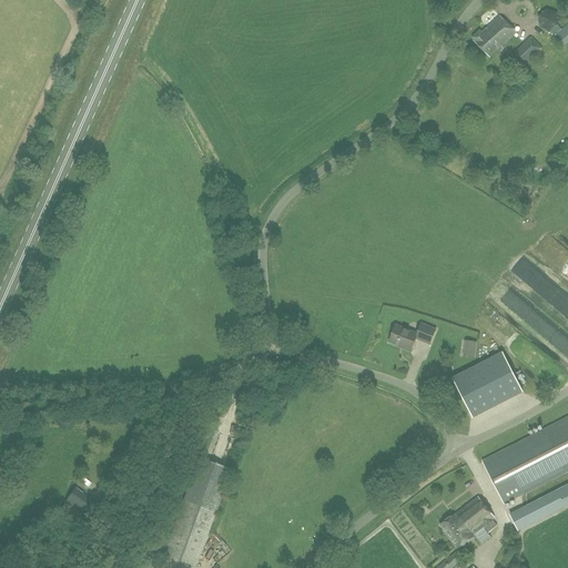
[(550,31),(558,24),(557,12),(546,9),(538,16),(539,27),(550,31)]
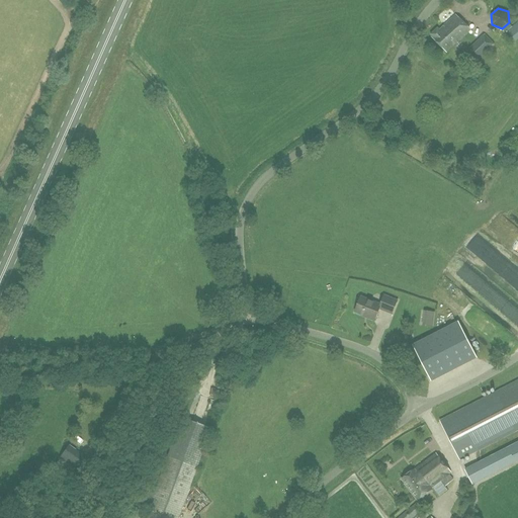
[(446,53),(471,30),(457,14),(440,29),(439,27),(432,33),(433,35),(432,36),(446,53)]
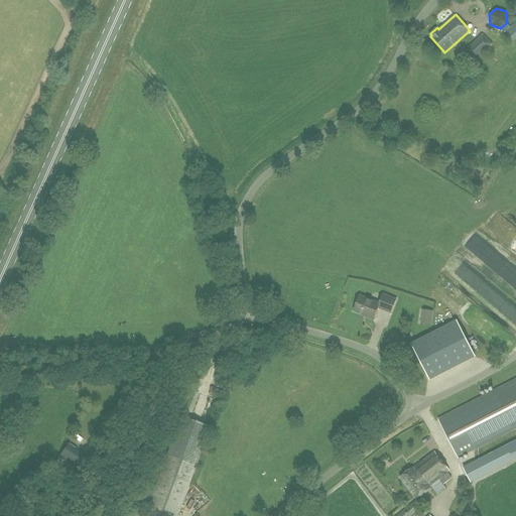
[(477,60),(481,55),(493,44),(484,33),(467,49),(477,60)]
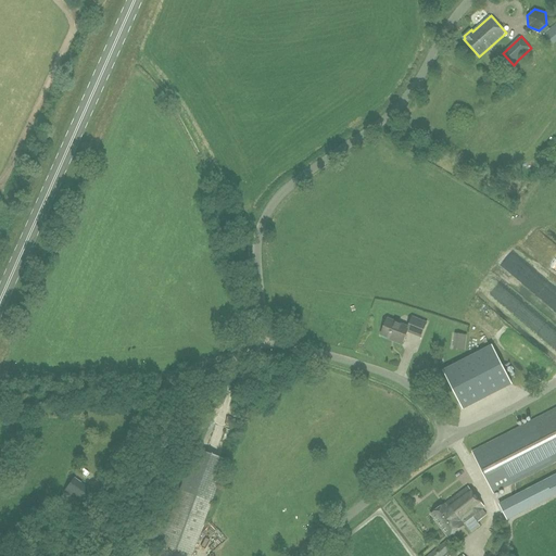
[(408,327),(388,318),(381,335),(394,340),(394,341),(402,344),(407,331),(420,337),(427,323),(413,317),(408,327)]
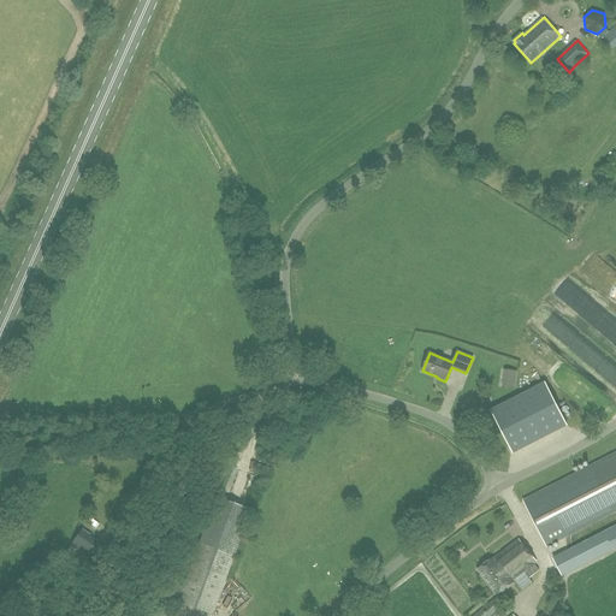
[(504,369),(502,388),(515,389),(517,371),(504,369)]
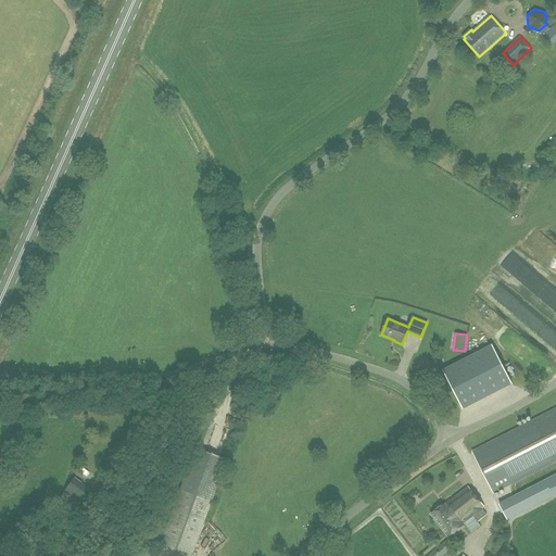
[(513,383),(492,345),(444,370),(464,409),(513,383)]
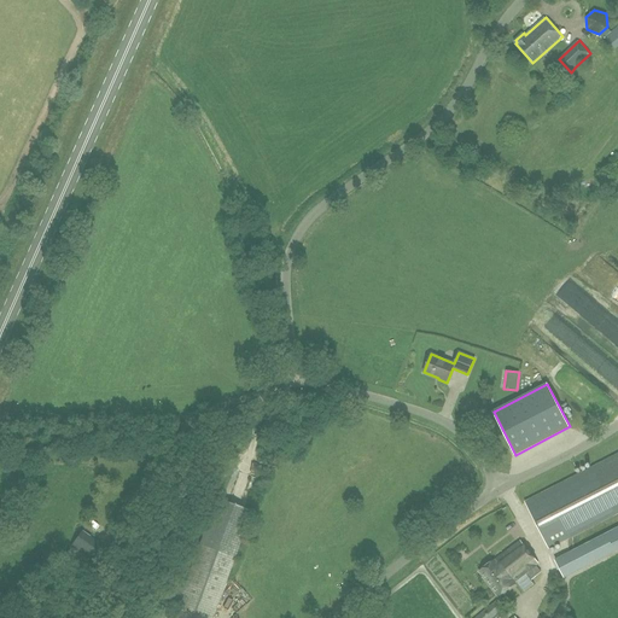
[(240,432),(244,423),(237,420),(233,430),(240,432)]
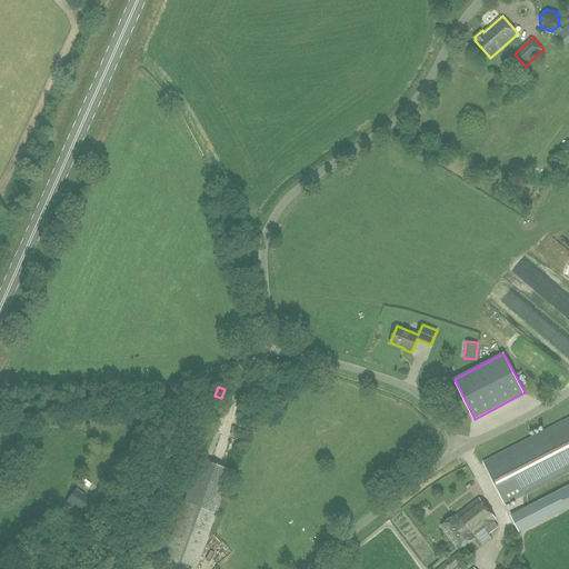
[(506,506),(567,473),(568,472),(568,487),(511,517),(519,531),(566,507),(568,505),(568,419),(546,431),(483,463),(506,506)]
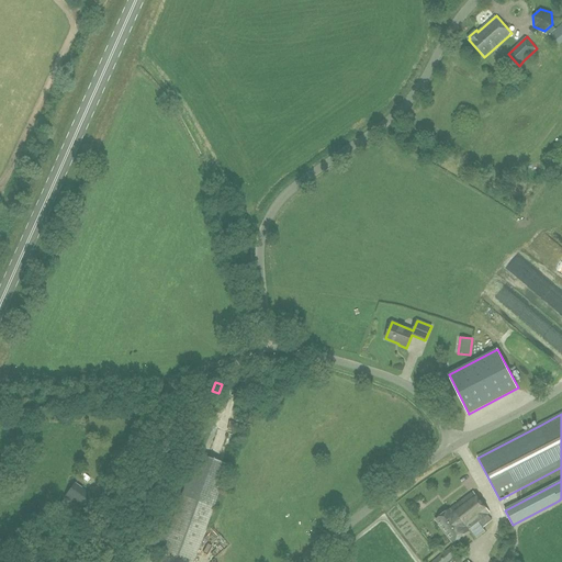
[(191,561),(192,561),(229,465),(198,453),(161,551),(191,561)]
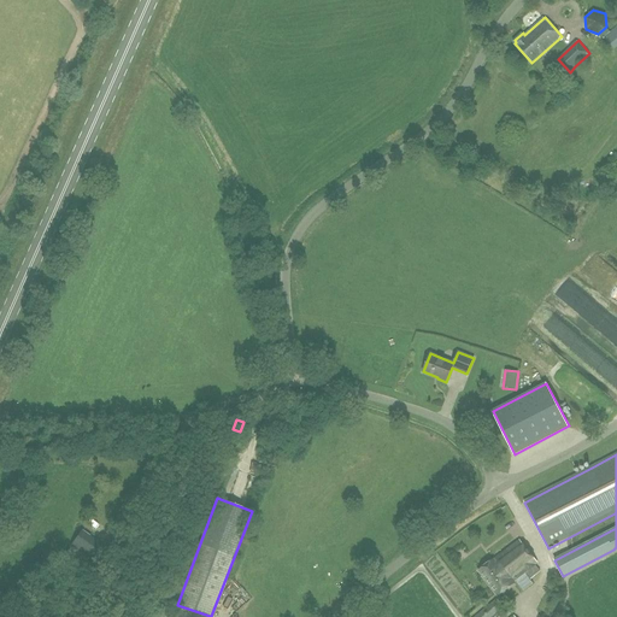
[(100,566),(90,560),(103,545),(95,540),(81,530),(63,554),(93,576),(100,566)]
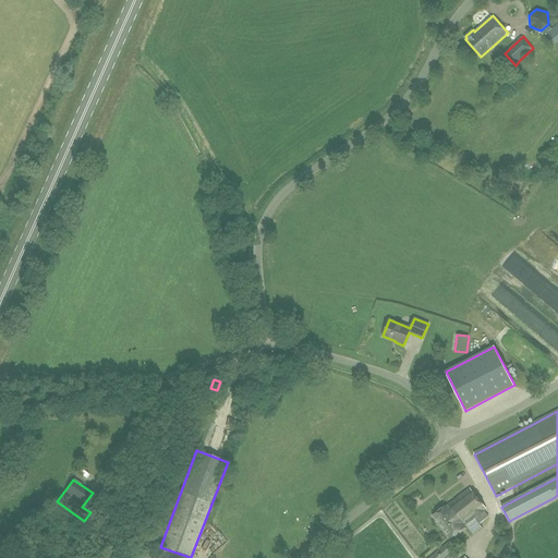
[(480,524),(488,518),(483,511),(486,509),(470,488),(433,518),(449,540),(465,526),(464,525),(475,518),(480,524)]
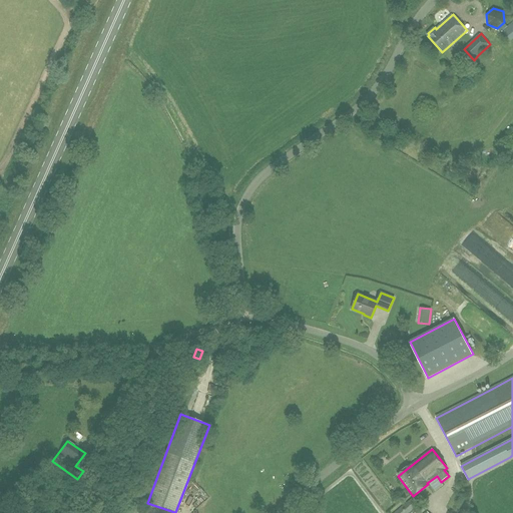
[(410,512),(421,505),(414,497),(394,512),(410,512)]
